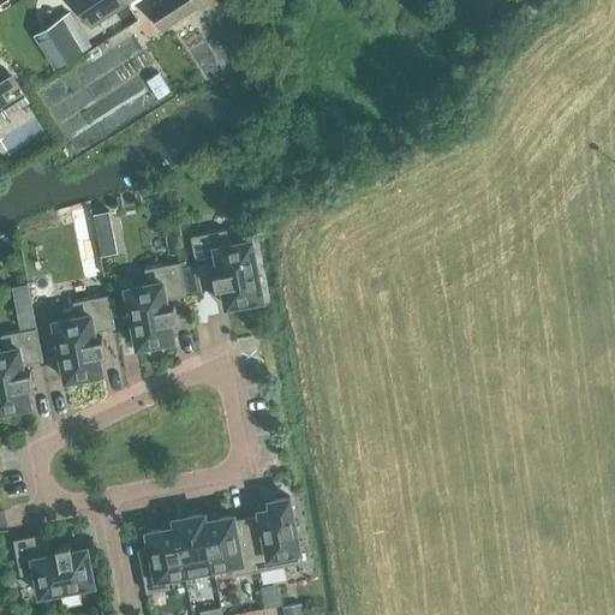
[(129,0),(77,0),(94,23),(129,0)]
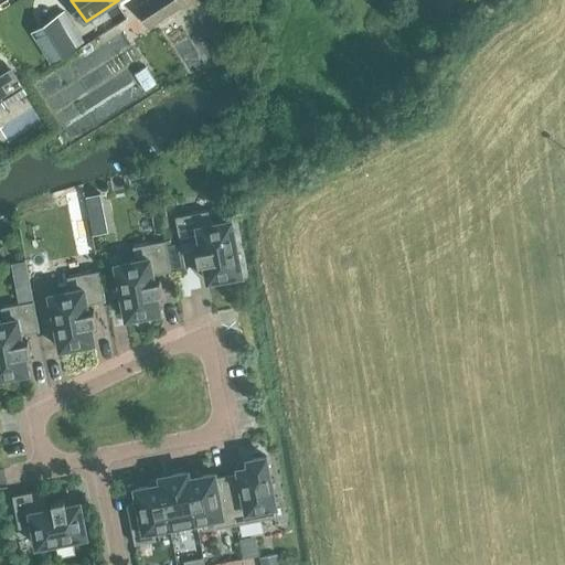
[(142,0),(137,4),(149,24),(187,0),(142,0)]
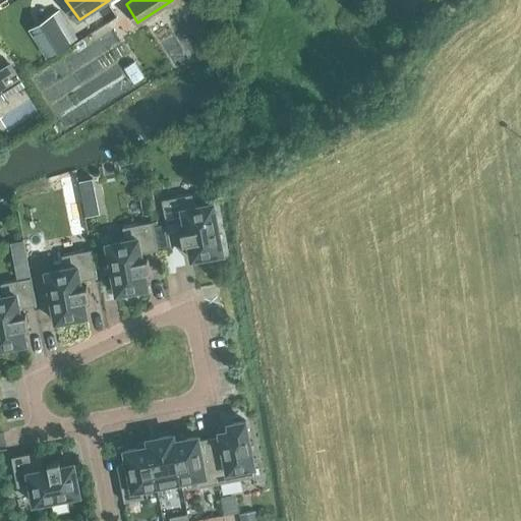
[(33,27),(50,54),(71,41),(53,13),(33,27)]
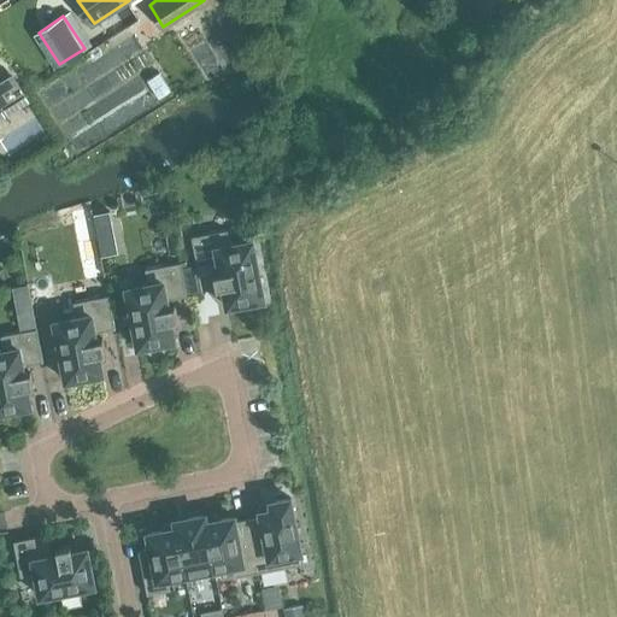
[(15,72),(0,81),(0,106),(25,90),(15,72)]
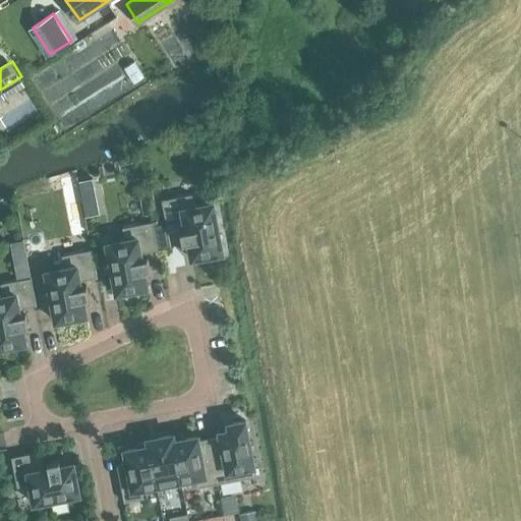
[(77,175),(61,179),(63,190),(79,187),(77,175)]
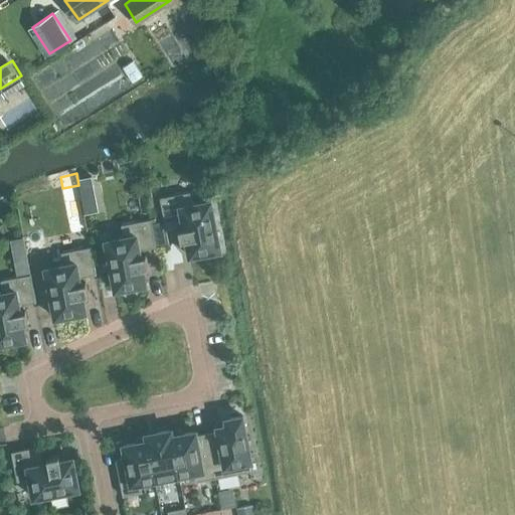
[(92,175),(78,177),(80,190),(95,187),(92,175)]
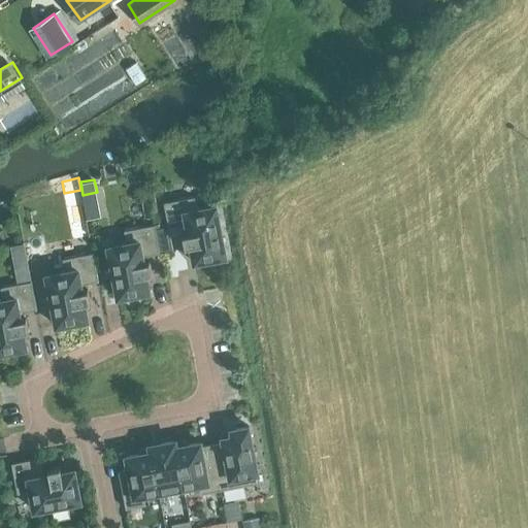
[(194,195),(163,202),(168,226),(169,230),(169,231),(188,227),(189,232),(183,233),(186,245),(191,244),(194,261),(226,255),(216,204),(197,208),(194,195)]
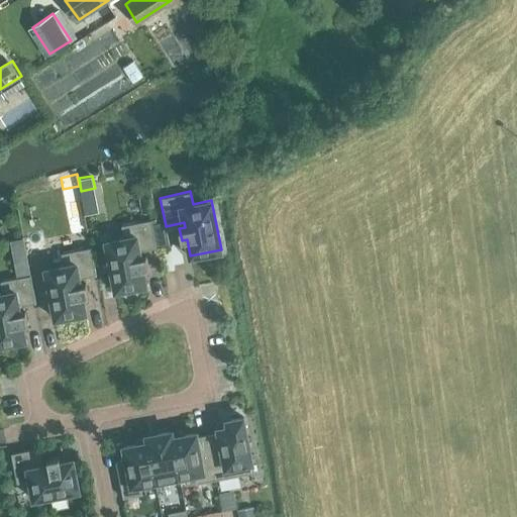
[(152,219),(122,224),(124,237),(106,240),(115,290),(146,284),(143,268),(148,267),(146,254),(141,255),(140,250),(158,247),(153,223),(152,219)]
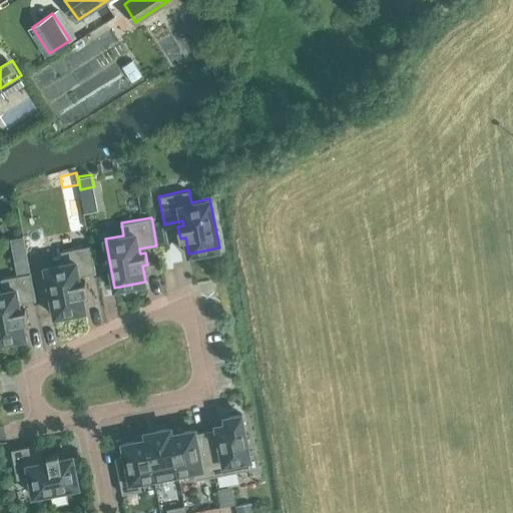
[(163,219),(152,221),(156,245),(167,242),(165,228),(164,224),(164,223),(163,219)]
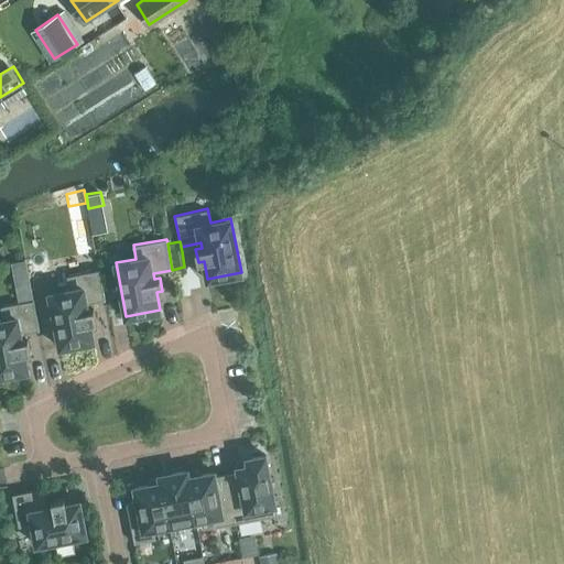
[(4,320),(0,320),(0,376),(28,370),(24,353),(31,351),(29,338),(22,339),(21,334),(40,329),(26,260),(13,262),(21,302),(1,305),(4,320)]
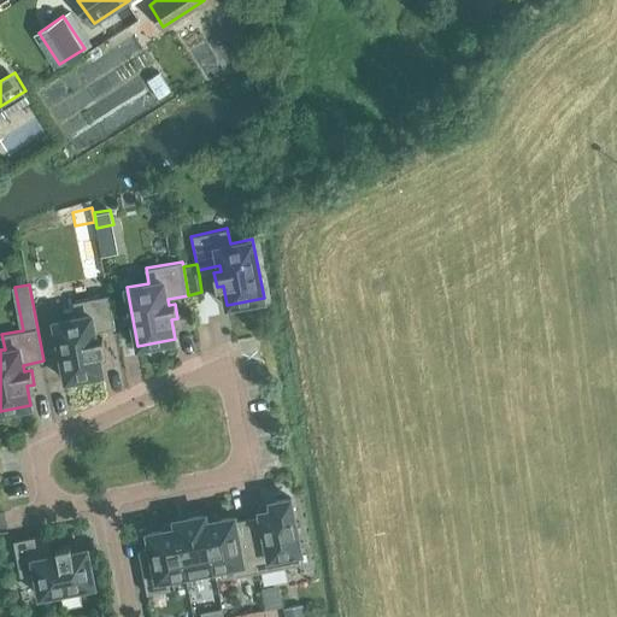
[(76,316),(54,319),(66,380),(103,372),(99,352),(106,351),(104,336),(97,338),(95,331),(116,328),(110,294),(74,301),(76,316)]
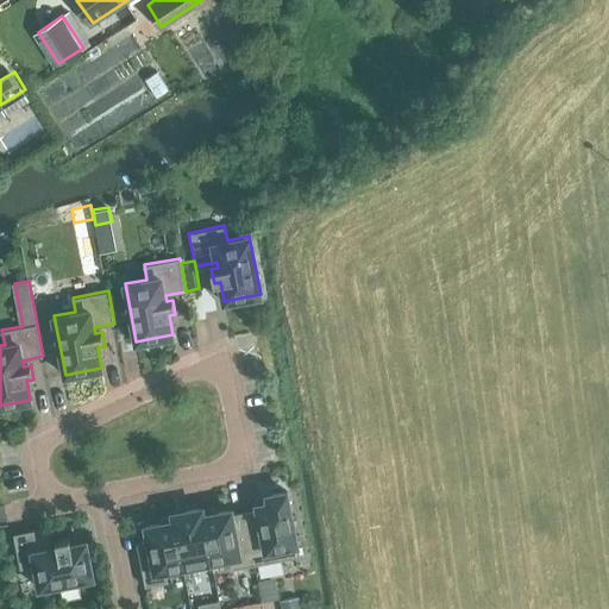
[(257,508),(245,510),(255,564),(299,556),(287,490),(267,494),(268,501),(256,503),(257,508)]
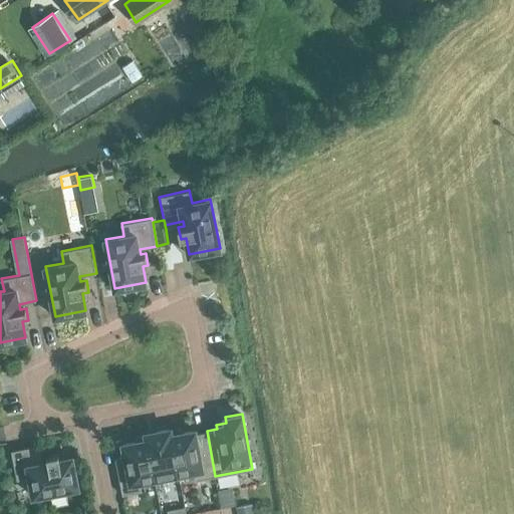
[(172,433),(171,428),(146,433),(147,438),(154,477),(180,473),(172,433)]
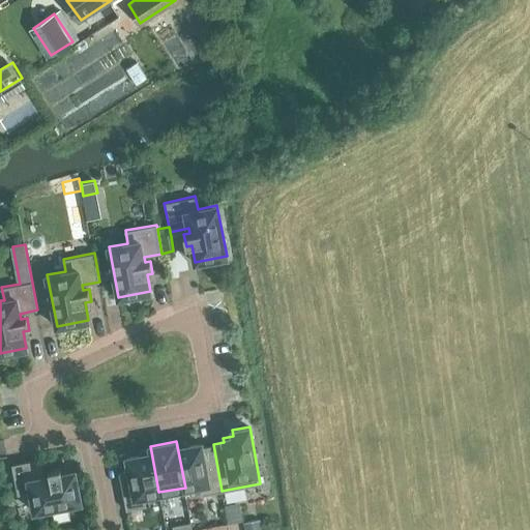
[(201,442),(177,446),(185,488),(199,484),(201,495),(222,491),(213,444),(202,446),(201,442)]
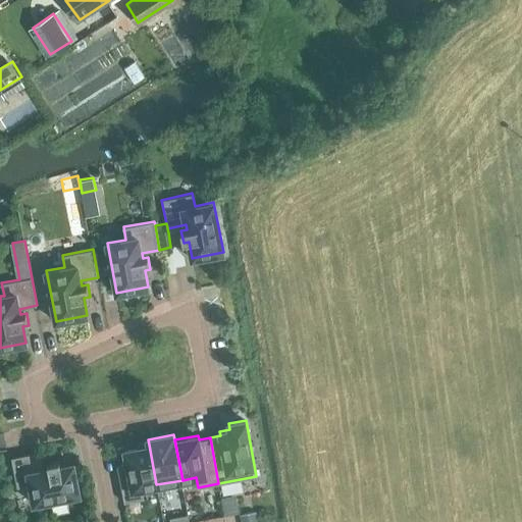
[(156,484),(149,445),(124,450),(127,462),(117,464),(124,502),(144,498),(142,487),(156,484)]
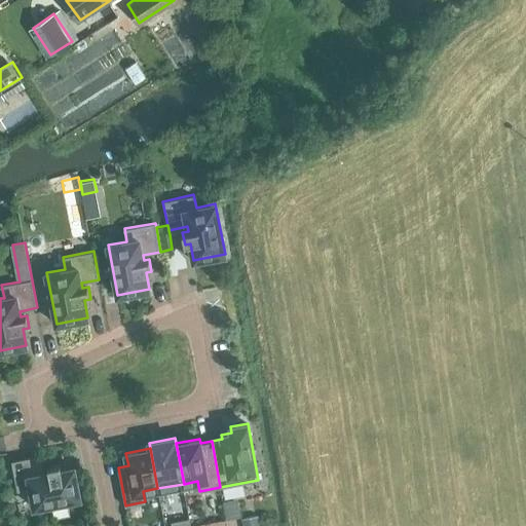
[(40,454),(12,460),(17,491),(31,488),(34,506),(80,498),(74,466),(62,470),(61,463),(48,465),(49,472),(44,473),(40,454)]
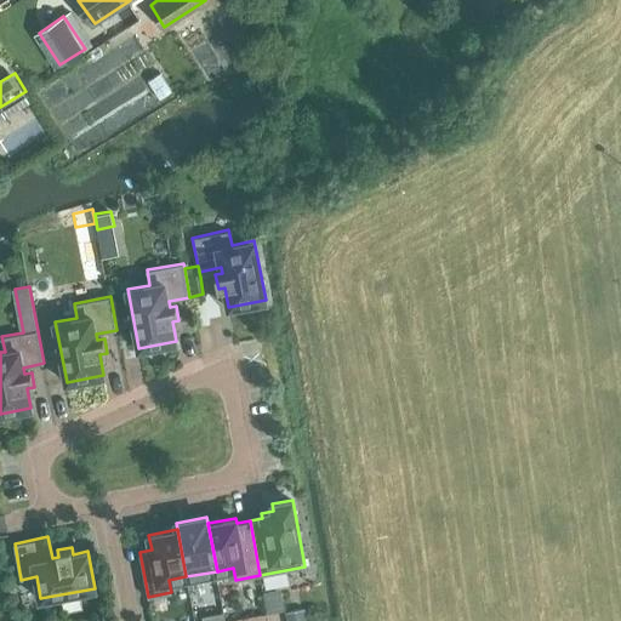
[(283,591),(266,594),(269,613),(286,610),(283,591)]
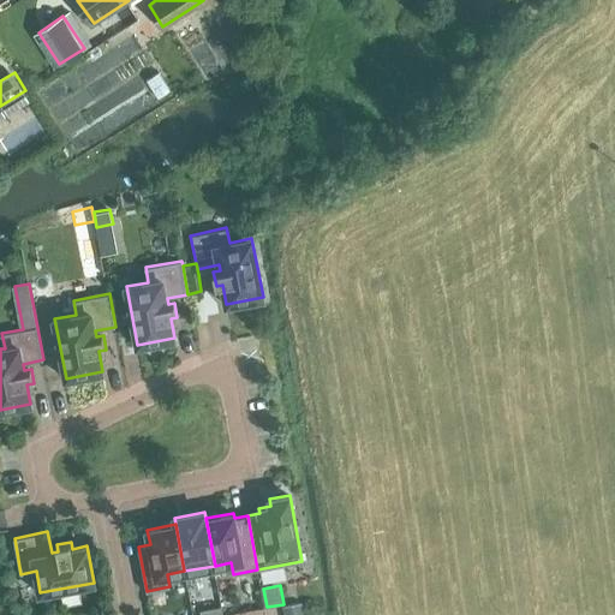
[(304,614),(302,603),(284,607),(285,614),(304,614)]
